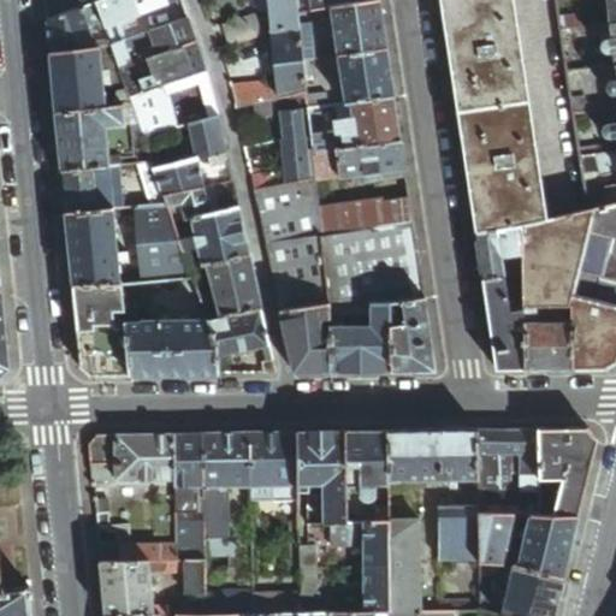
[(96,3),(95,0),(60,0),(48,5),(49,19),(96,3)]
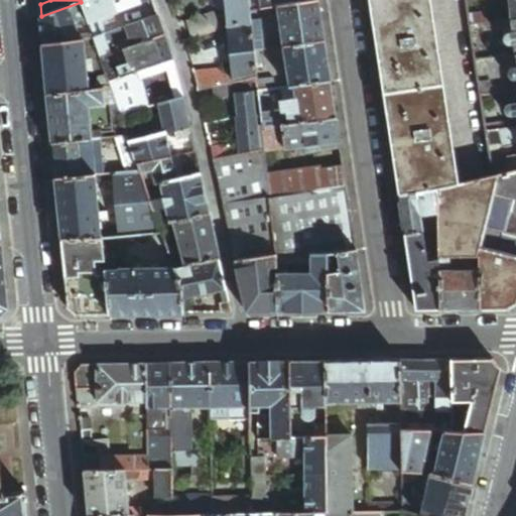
[(133,7),(131,0),(91,0),(82,3),(87,18),(89,22),(133,7)]
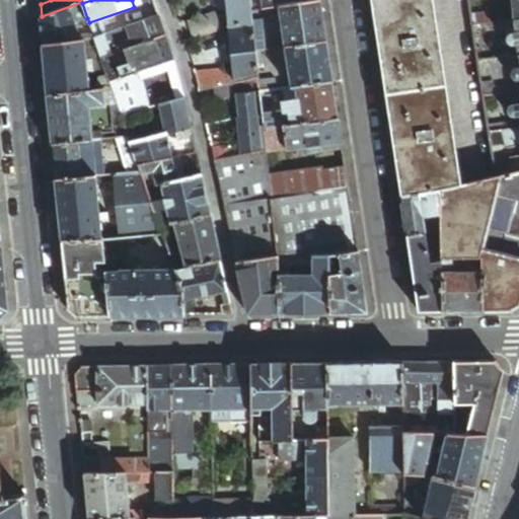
[(227,11),(226,0),(206,0),(221,11),(227,11)]
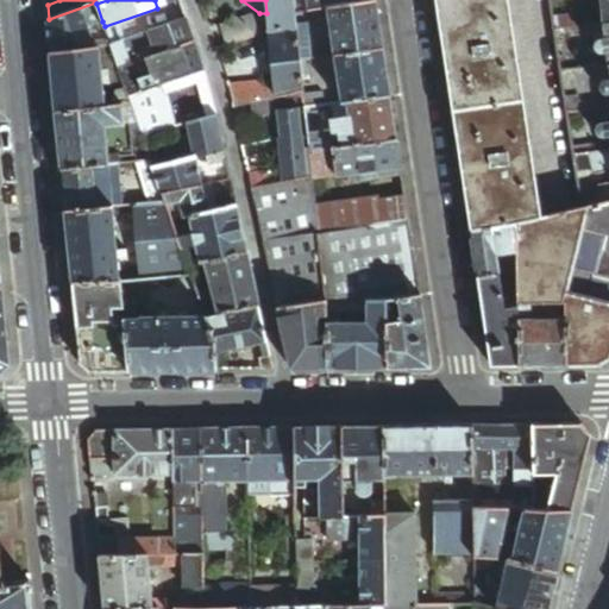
[(295,13),(294,0),(265,0),(267,13),(269,31),(297,29),(295,14),(295,13)]
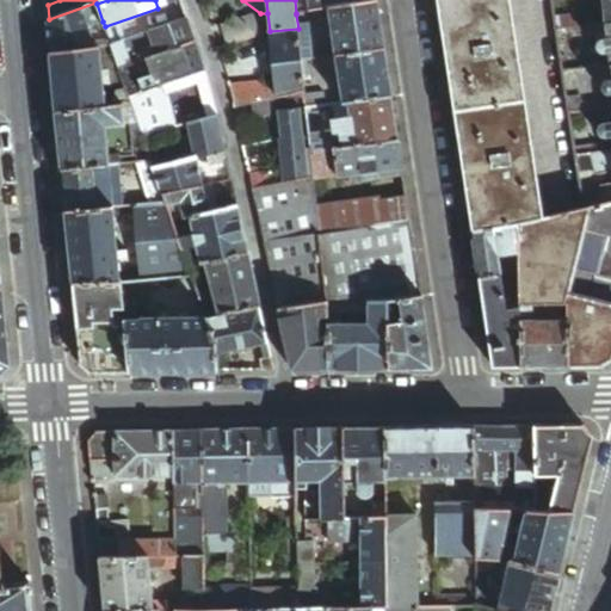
[(326,10),(323,0),(295,0),(296,13),(296,14),(323,10),(326,10)]
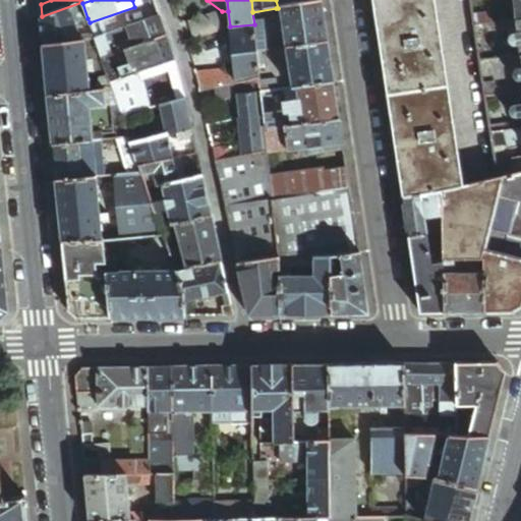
[(429,0),(373,0),(404,197),(442,190),(458,187),(429,0)]
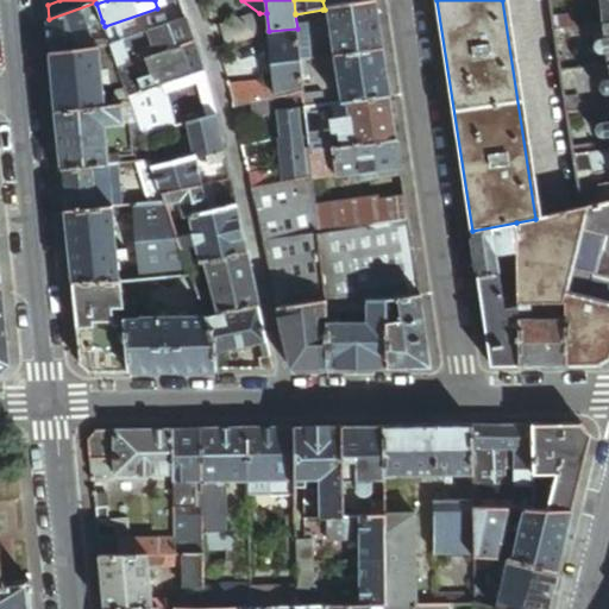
[(383,50),(376,2),(337,8),(330,10),(334,56),(383,50)]
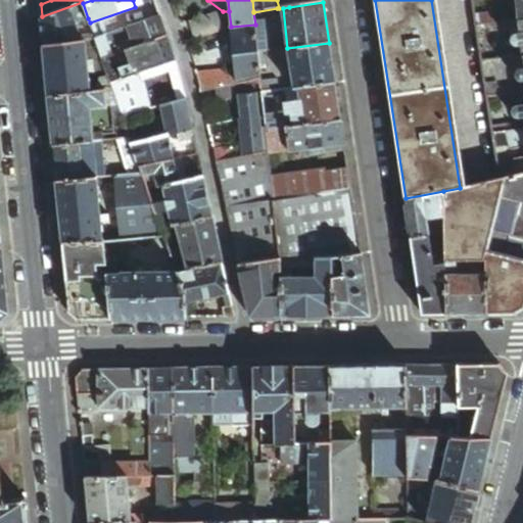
[(88,18),(83,3),(70,7),(76,22),(88,18)]
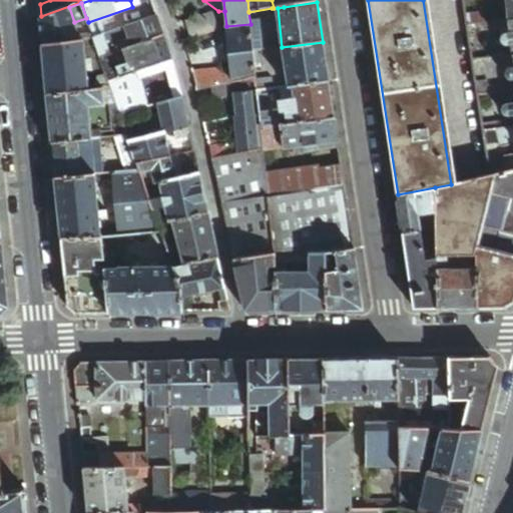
[(69,7),(39,18),(42,45),(81,40),(74,22),(69,7)]
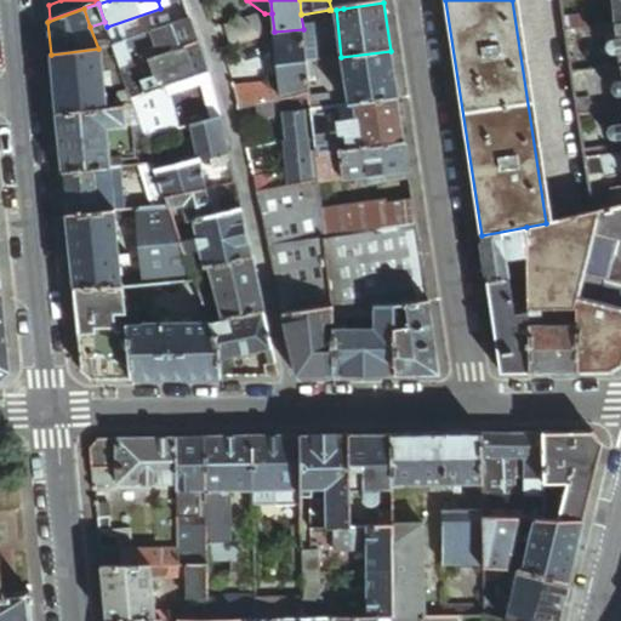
[(329,10),(301,15),(303,29),(306,62),(315,61),(312,27),(330,24),(329,10)]
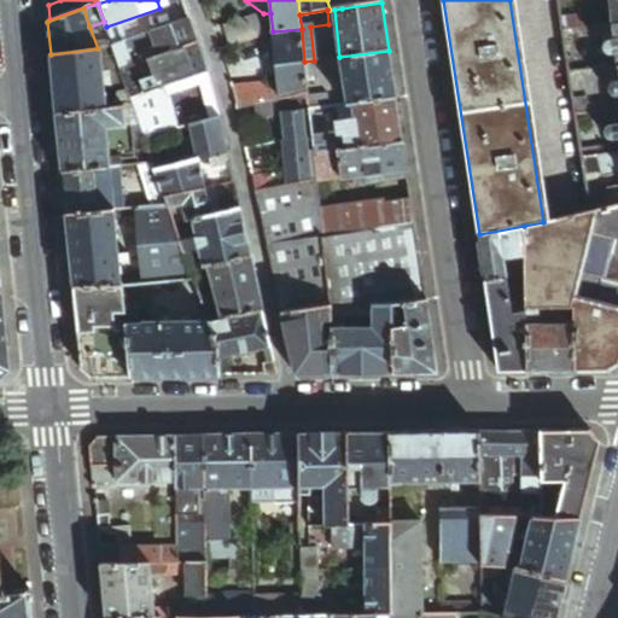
[(222,28),(229,47),(262,35),(255,16),(222,28)]
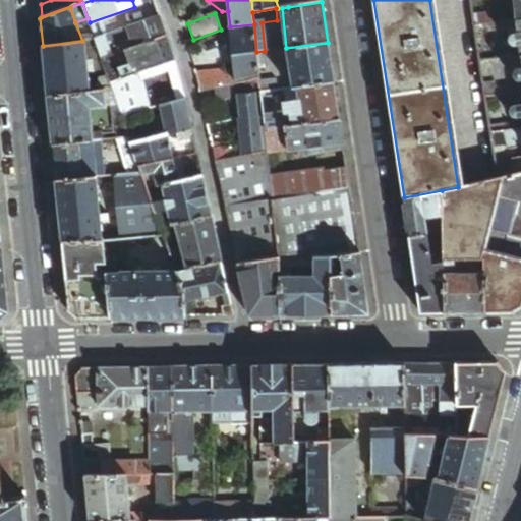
[(494,13),(474,15),(476,27),(489,25),(496,24),(494,13)]
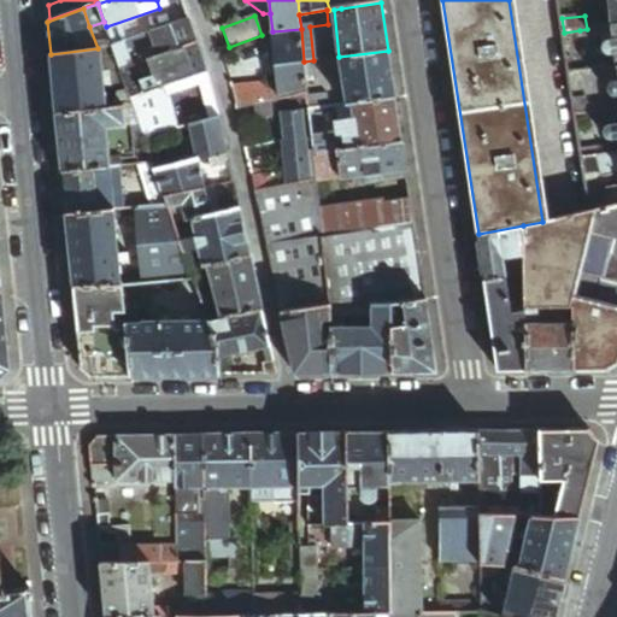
[(157,58),(197,45),(188,21),(150,34),(153,47),(157,58)]
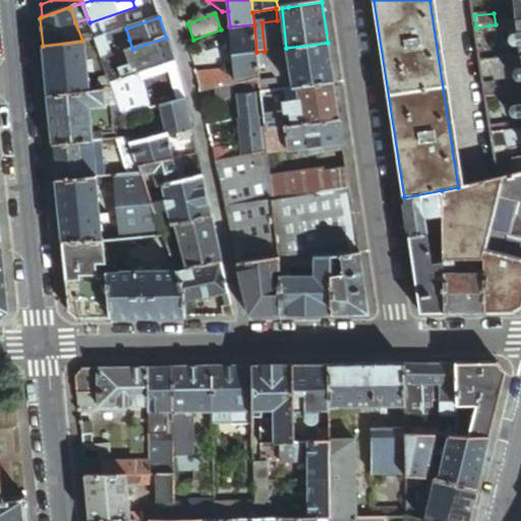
[(520,21),(518,22),(519,36),(513,37),(511,38),(509,41),(509,43),(510,45),(511,46),(514,48),(520,47),(520,50),(520,21)]
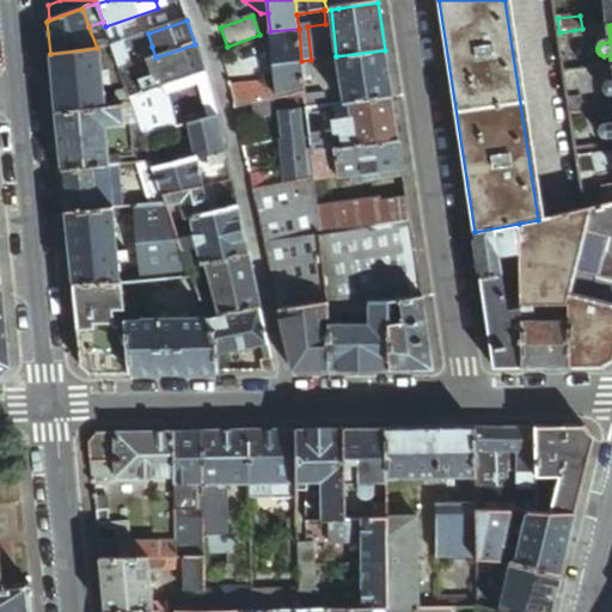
[(270,31),(275,83),(277,99),(305,92),(301,61),(299,29),(270,31)]
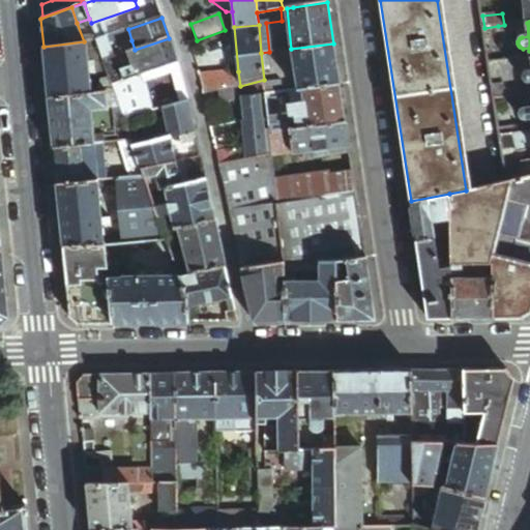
[(273,37),(275,52),(283,51),(281,36),(273,37)]
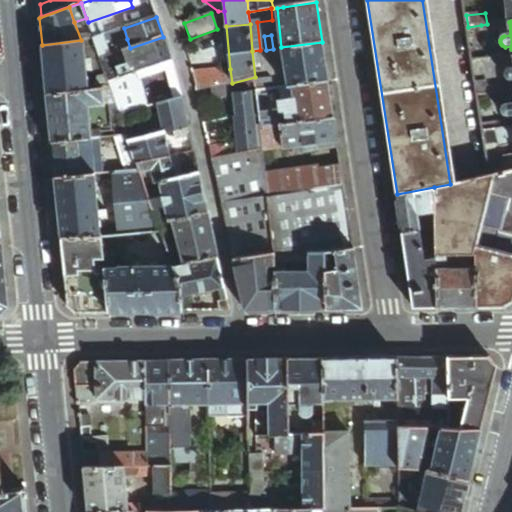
[(117,78),(171,59),(163,37),(130,48),(121,51),(125,64),(113,67),(117,78)]
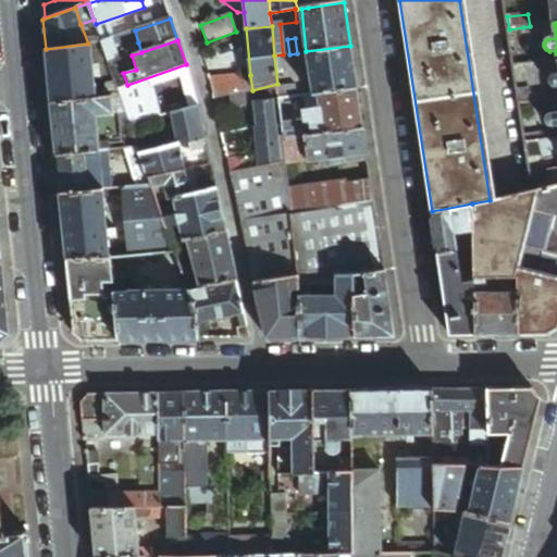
[(103,44),(110,63),(114,61),(118,60),(114,51),(111,41),(103,44)]
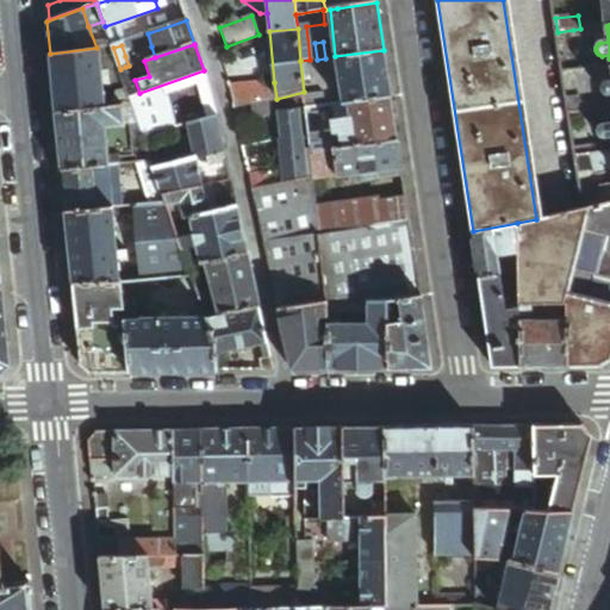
[(144,61),(155,57),(151,47),(125,56),(129,66),(144,61)]
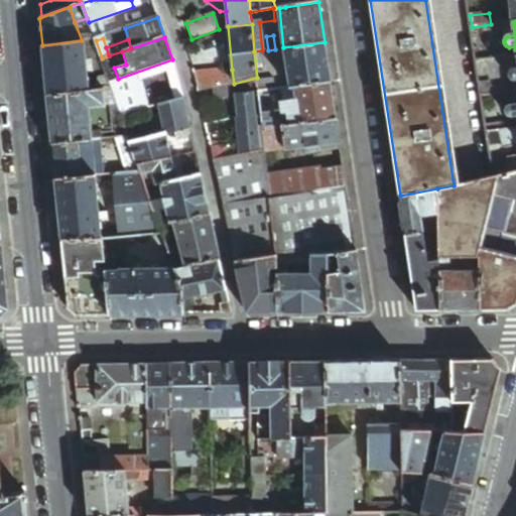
[(82,40),(42,45),(47,95),(88,90),(84,40),(82,40)]
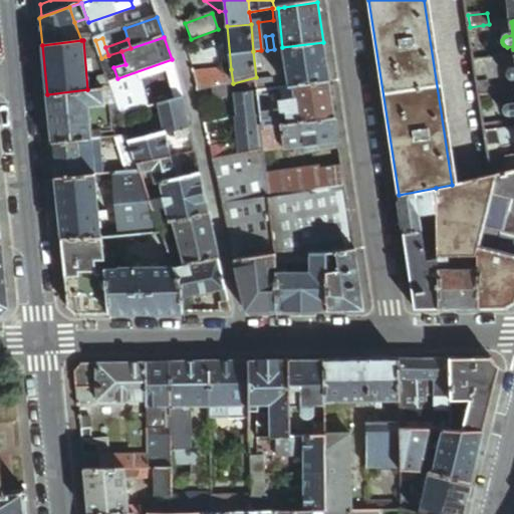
[(329,80),(323,42),(282,47),(288,87),(293,86),(329,81),(329,80)]
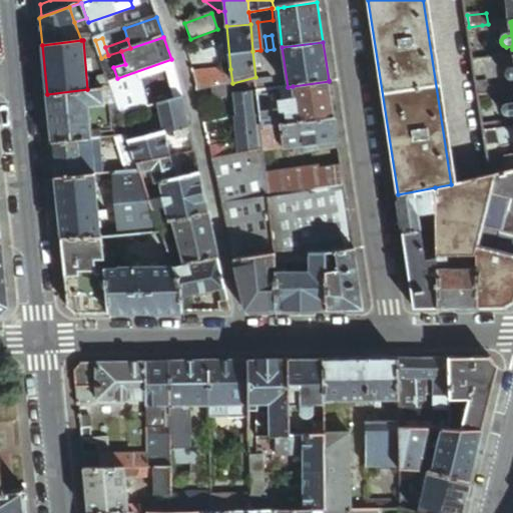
[(101,58),(100,58),(104,71),(109,69),(105,56),(101,58)]
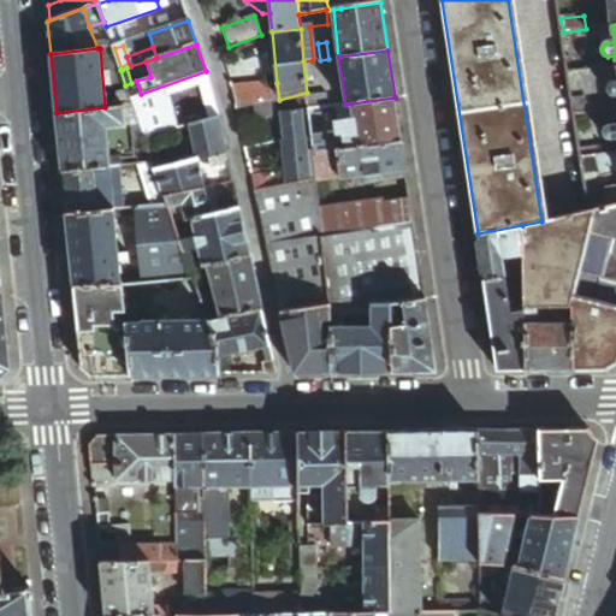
[(125,86),(120,70),(113,72),(119,94),(116,98),(117,106),(122,105),(132,104),(130,98),(125,86)]
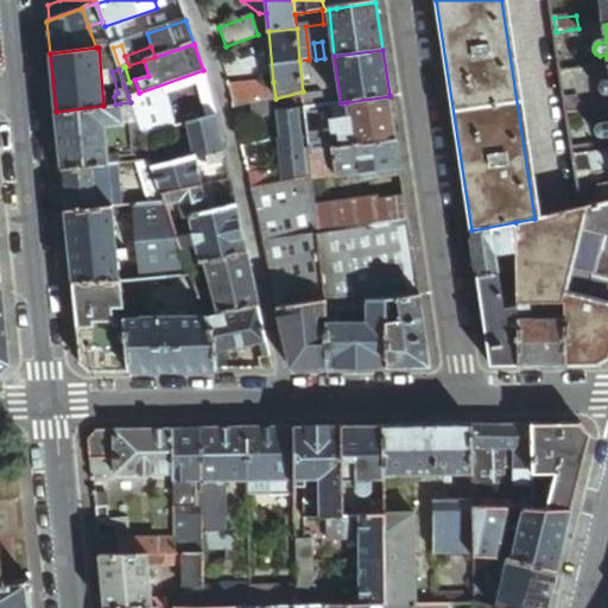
[(138,124),(141,135),(147,134),(176,126),(168,95),(196,86),(207,119),(215,116),(209,89),(203,70),(139,93),(128,96),(131,102),(138,124)]
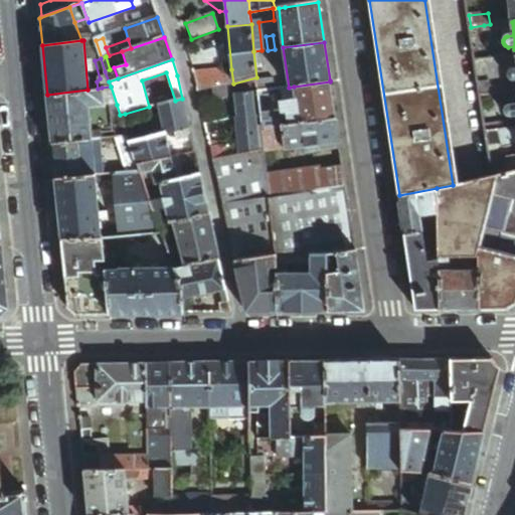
[(219,65),(192,71),(197,92),(211,89),(223,86),(233,83),(231,69),(221,71),(219,65)]
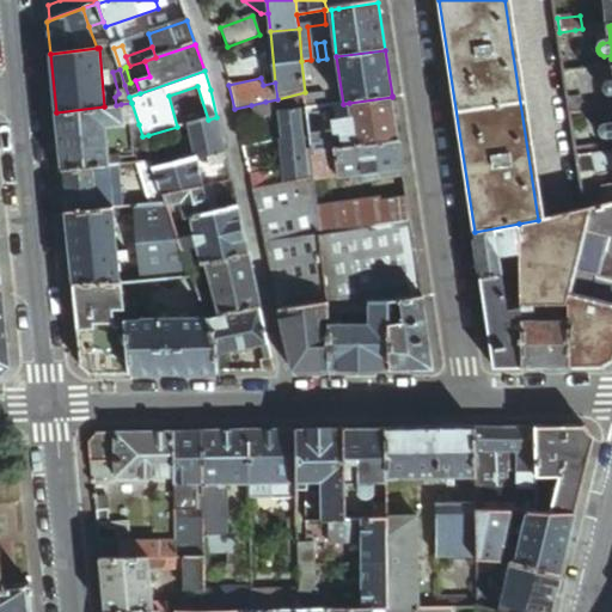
[(129,97),(140,93),(135,80),(130,83),(124,85),(129,97)]
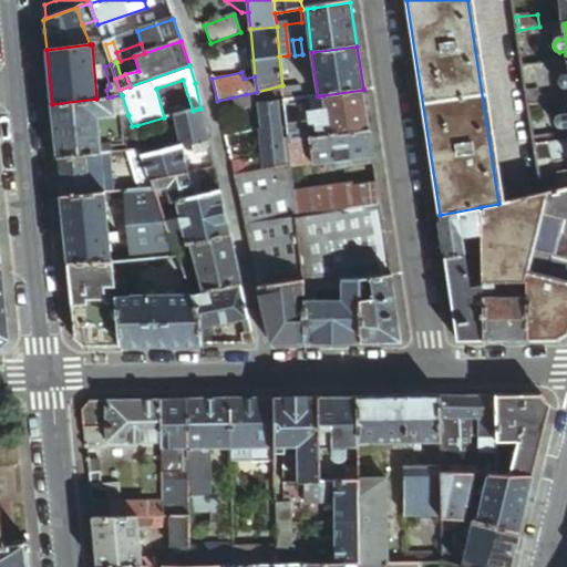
[(370,131),(363,90),(323,95),(325,111),(315,112),(313,112),(312,113),(311,114),(311,115),(310,116),(310,117),(310,119),(311,123),(313,125),(316,126),(328,124),(328,129),(329,136),(370,131)]
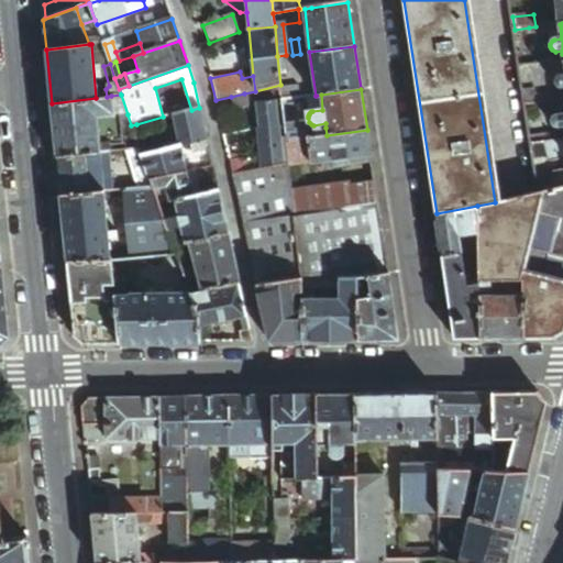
[(256,105),(255,95),(255,91),(244,94),(231,97),(234,111),(256,107),(256,105)]
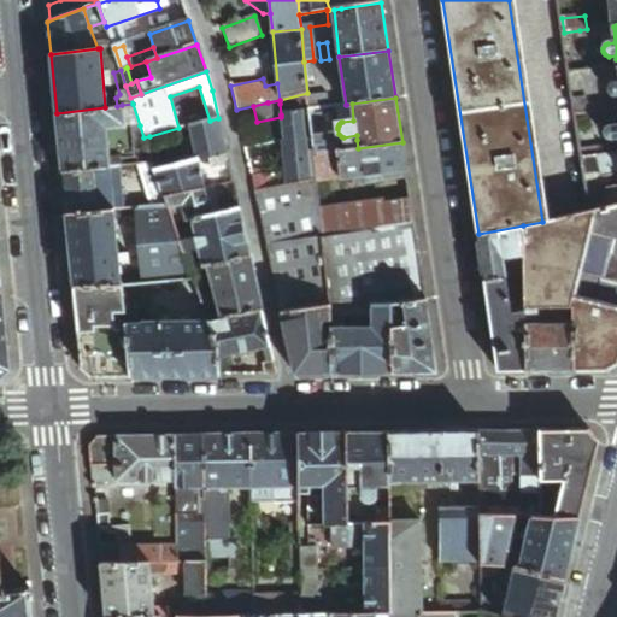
[(588,100),(575,101),(576,116),(591,115),(589,107),(588,100)]
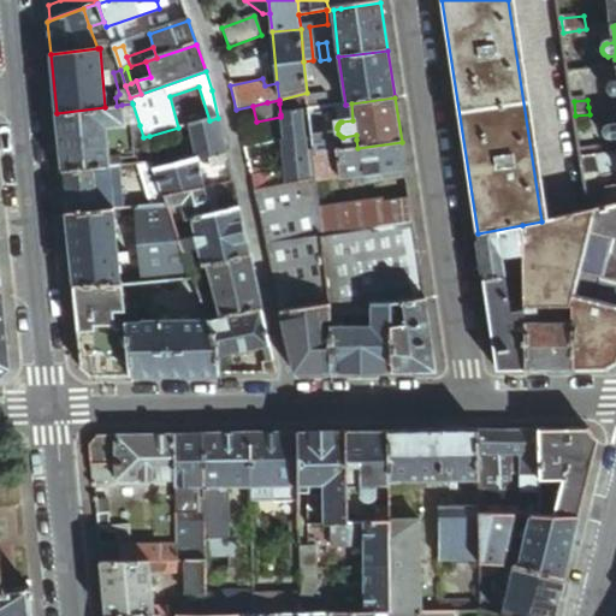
[(280,114),(302,111),(302,102),(279,104),(280,114)]
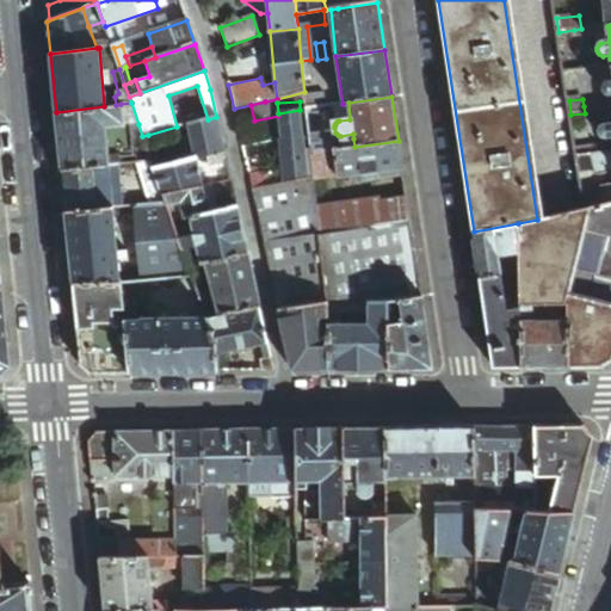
[(139,124),(131,103),(121,104),(123,125),(129,124),(139,124)]
